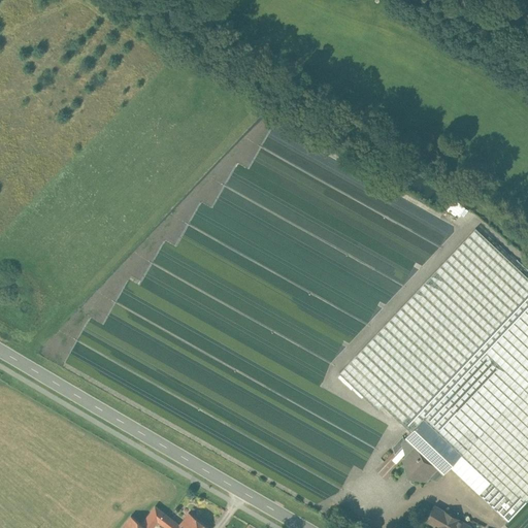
[(527,277),(475,228),(339,372),(377,409),(383,404),(410,431),(404,437),(414,447),(437,468),(442,474),(450,466),(508,521),(527,499),(527,277)]
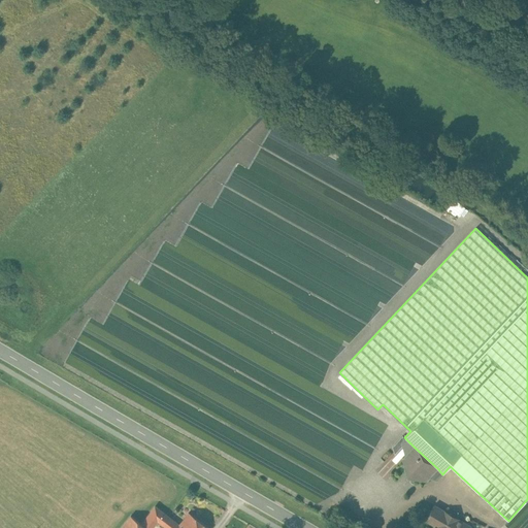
[(402,436),(393,447),(395,454),(404,443),(402,436)]
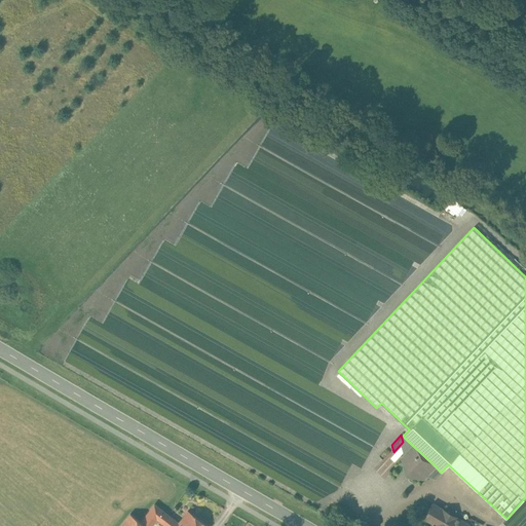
[(436,466),(412,445),(401,456),(405,472),(407,472),(409,474),(409,476),(424,479),(436,466)]
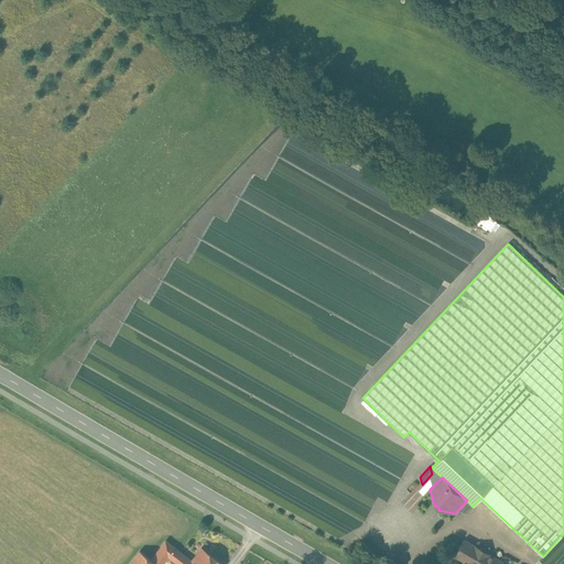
[(494,563),(497,559),(464,540),(455,555),(465,561),(464,563),(464,562),(462,563),(494,563)]
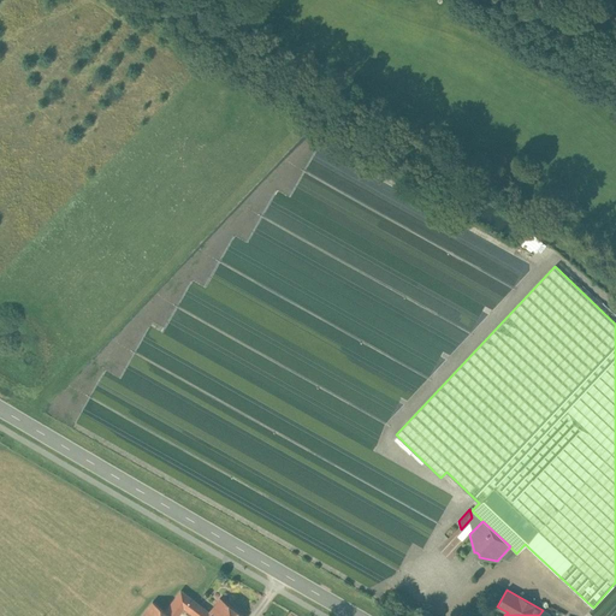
[(165,611),(153,602),(141,615),(177,615),(184,609),(183,608),(191,598),(181,591),(165,611)]
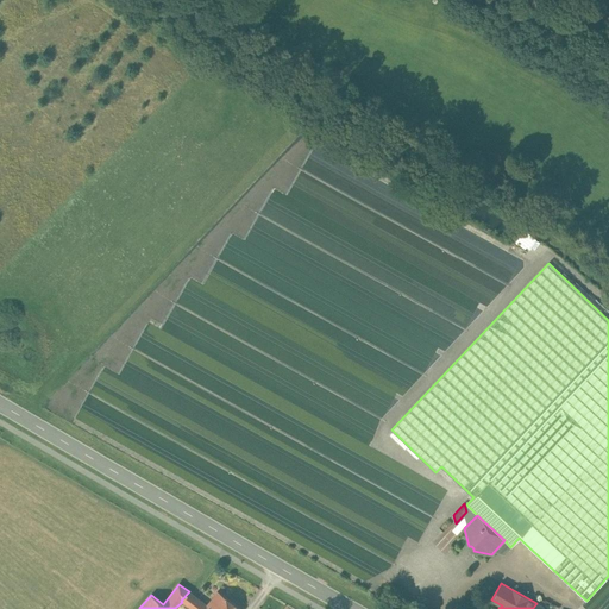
[(203,608),(207,606),(189,591),(181,601),(182,602),(192,608),(203,608)]
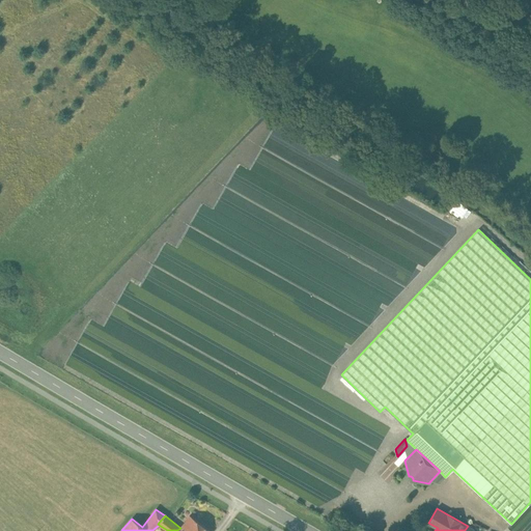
[(210,530),(190,515),(180,528),(177,530),(210,530)]
